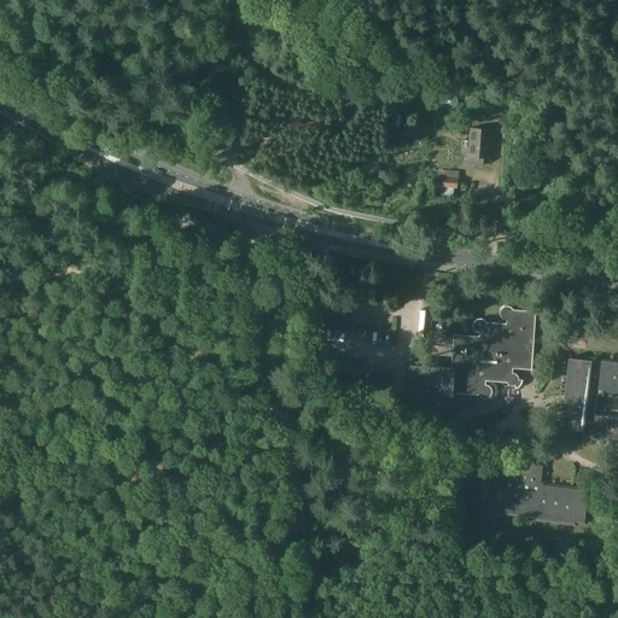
[(443,98),(442,101),(443,105),(444,108),(448,109),(452,109),(454,108),(456,105),(458,101),(456,98),(454,95),(452,94),(448,94),(444,95),(443,98)]
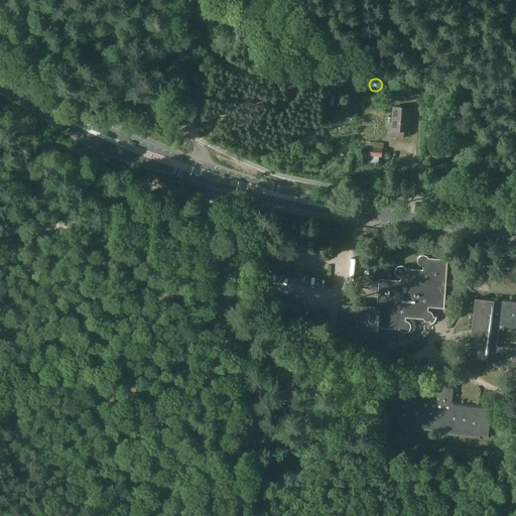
[(409,109),(393,108),(392,131),(389,131),(389,137),(403,138),(403,132),(408,132),(409,109)]
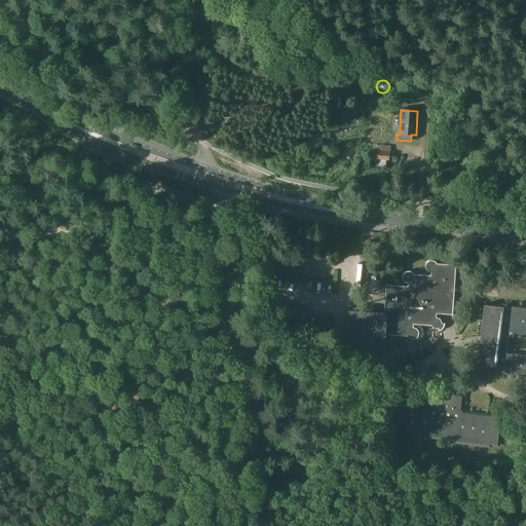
[(355,117),(352,112),(341,118),(343,123),(355,117)]
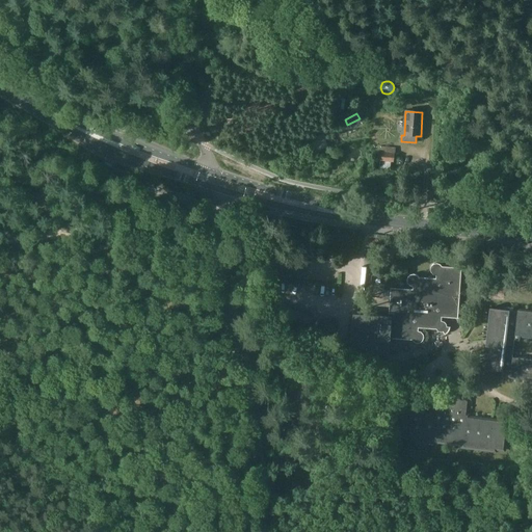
[(381,152),(380,161),(394,162),(394,154),(381,152)]
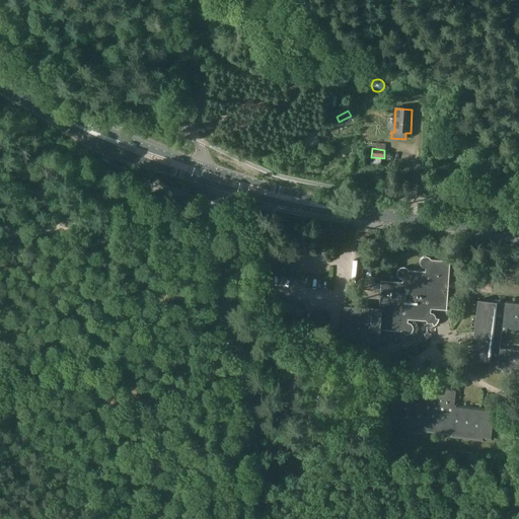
[(345,307),(343,343),(378,346),(379,330),(401,331),(403,334),(406,335),(410,335),(411,334),(412,332),(413,329),(413,326),(411,324),(408,323),(408,319),(412,320),(426,321),(428,323),(430,323),(431,323),(433,323),(434,326),(435,325),(436,324),(437,322),(438,321),(438,319),(436,319),(435,316),(433,314),(431,313),(430,313),(431,309),(446,310),(448,287),(449,287),(449,286),(448,286),(450,263),(450,262),(431,261),(429,258),(426,257),(423,257),(421,260),(420,263),(421,266),(423,268),(426,269),(425,272),(409,271),(405,269),(402,268),(399,269),(397,271),(397,274),(397,277),(399,279),(402,280),(402,283),(382,281),(381,281),(380,281),(380,282),(381,282),(379,304),(379,309),(345,307)]
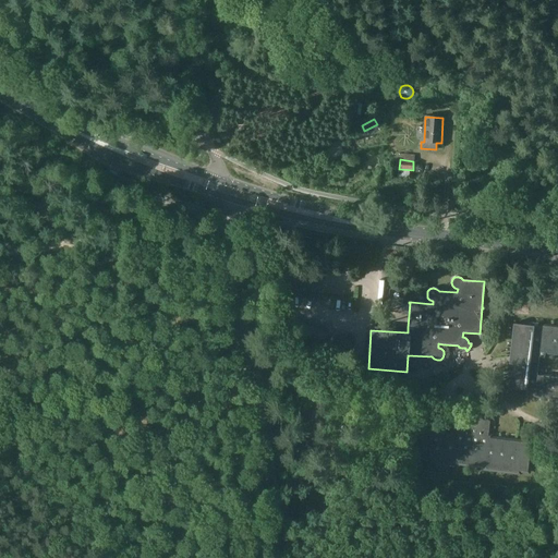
[(513,300),(512,313),(529,315),(529,301),(513,300)]
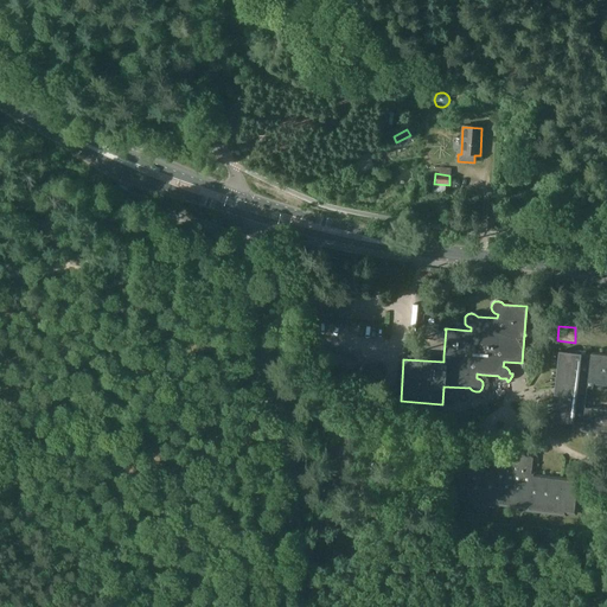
[(581,355),(558,352),(554,395),(558,396),(557,404),(553,403),(550,421),(573,423),(572,432),(599,435),(598,439),(606,440),(606,353),(581,351),(581,355)]
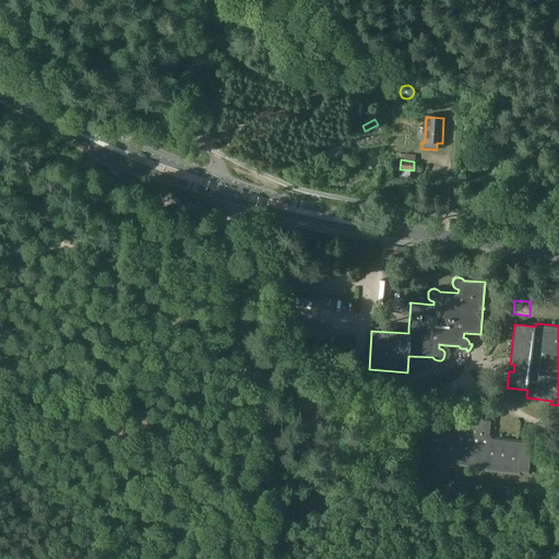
[(307,324),(301,334),(322,345),(328,334),(307,324)]
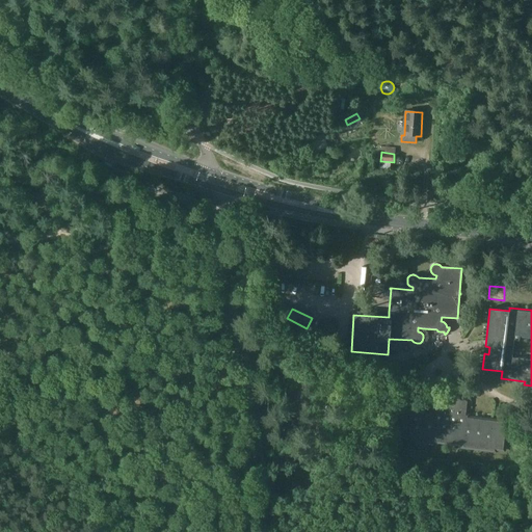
[(457,396),(449,395),(449,397),(437,395),(436,411),(434,411),(433,414),(418,411),(419,404),(403,403),(400,436),(409,437),(409,440),(431,443),(431,441),(463,445),(463,447),(495,451),(495,448),(503,449),(506,422),(468,418),(468,416),(466,416),(468,398),(457,397),(457,396)]
